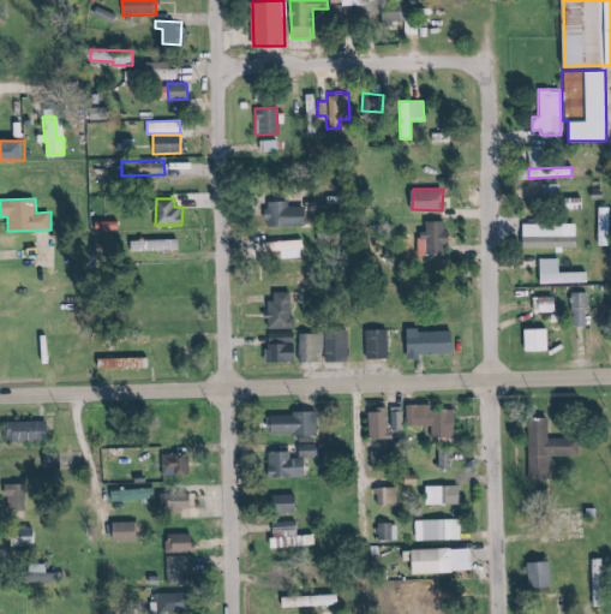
[(265,226),(306,226),(305,206),(287,206),(287,201),(265,201),(265,226)]
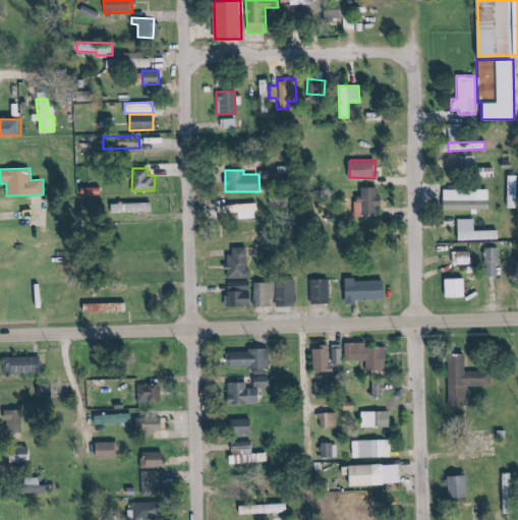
[(356,215),(376,216),(376,207),(381,207),(381,187),(357,186),(356,215)]
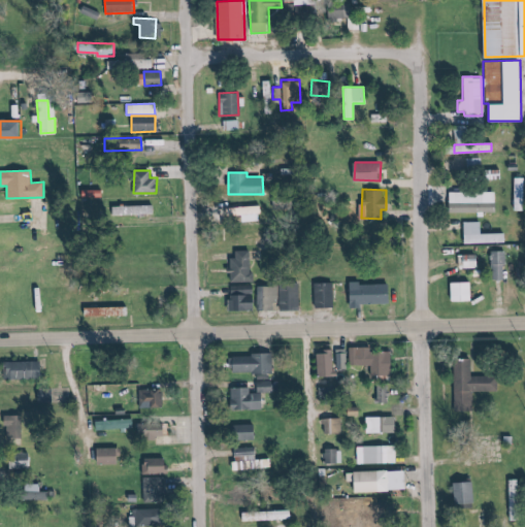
[(449,212),(494,210),(494,191),(449,192),(449,212)]
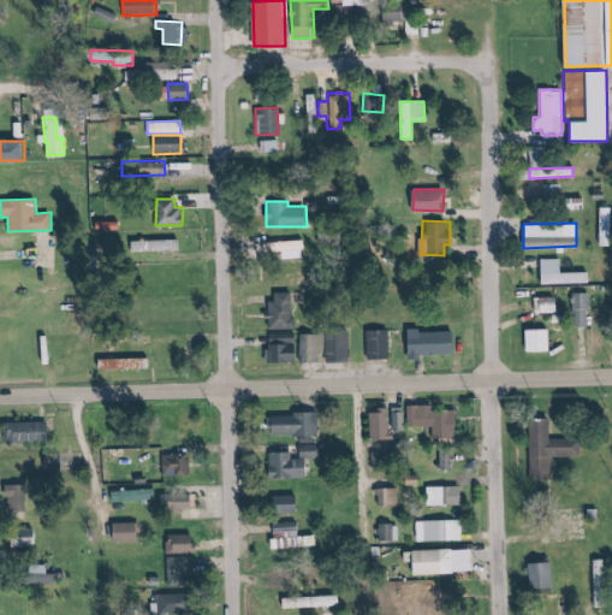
[(131,250),(179,249),(179,238),(131,241),(131,250)]
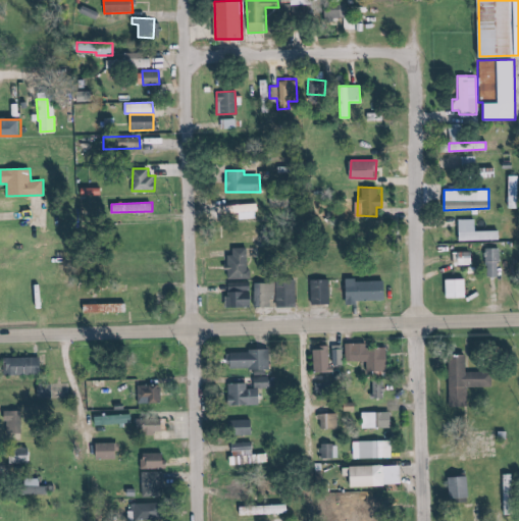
[(223,205),(223,213),(258,212),(257,203),(223,205)]
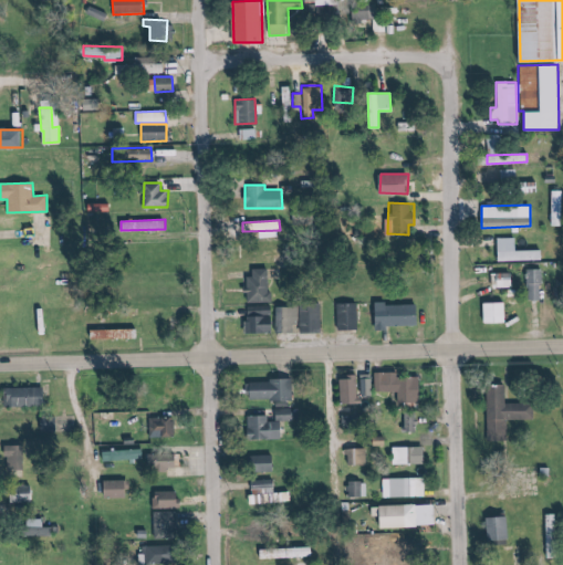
[(541,249),(514,250),(514,237),(496,238),(497,261),(541,259),(541,249)]
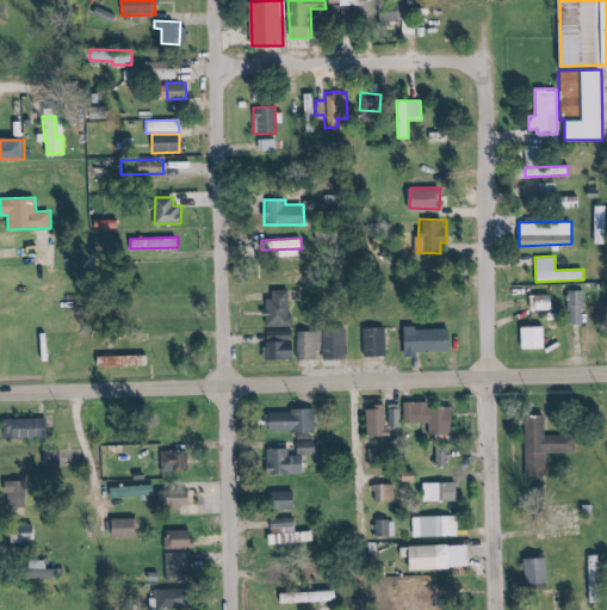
[(292,326),(291,289),(265,290),(266,327),(292,326)]
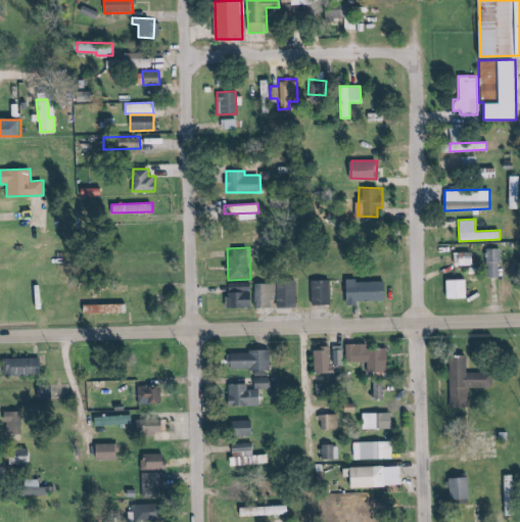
[(500,247),(485,248),(485,277),(500,277),(500,247)]
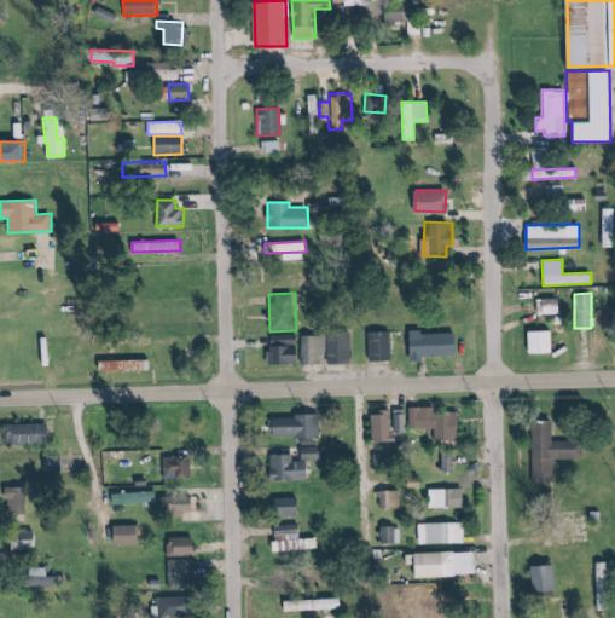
[(558,298),(535,299),(537,315),(560,313),(558,298)]
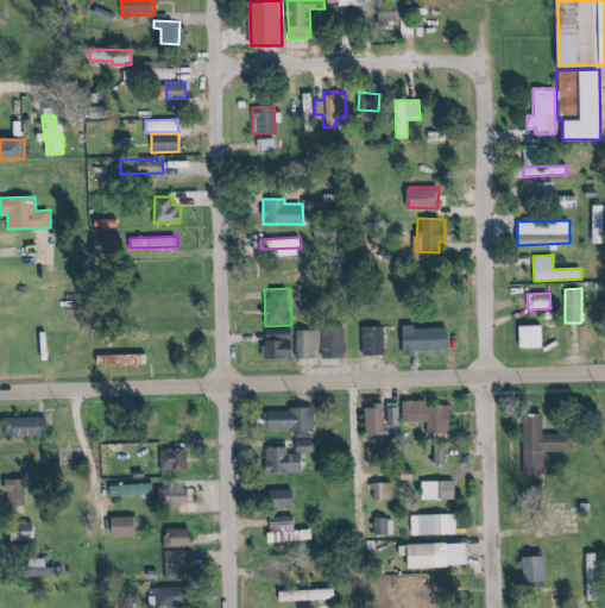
[(403,352),(449,350),(448,326),(414,327),(414,324),(402,325),(403,352)]
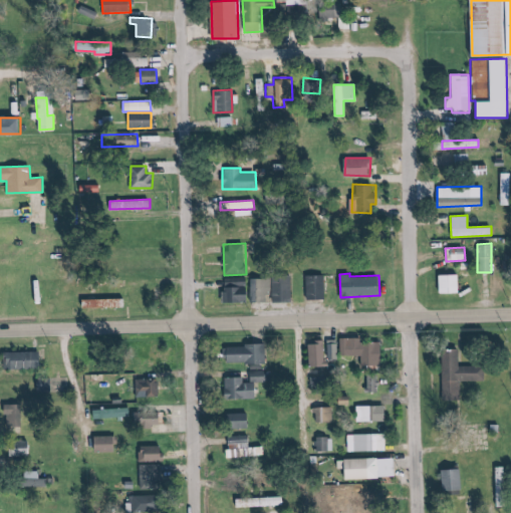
[(440,293),(459,292),(458,274),(439,275),(440,293)]
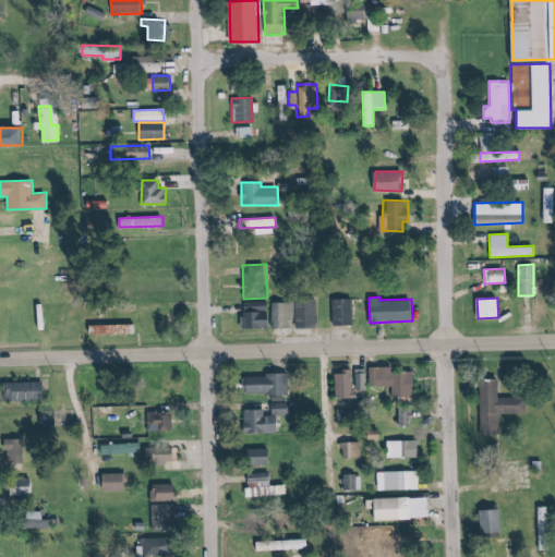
[(351,325),(351,299),(330,299),(330,324),(351,325)]
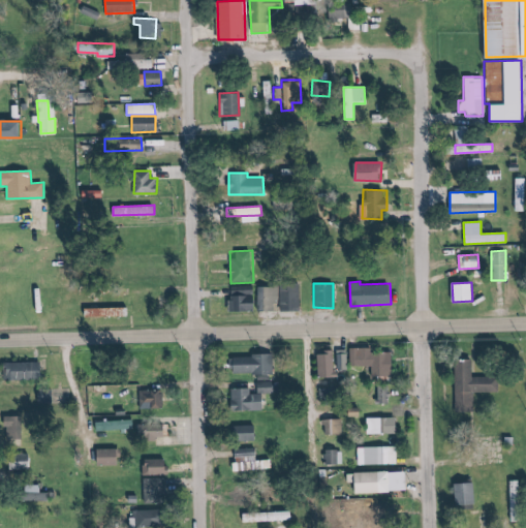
[(299,284),(278,285),(279,311),(299,310),(299,284)]
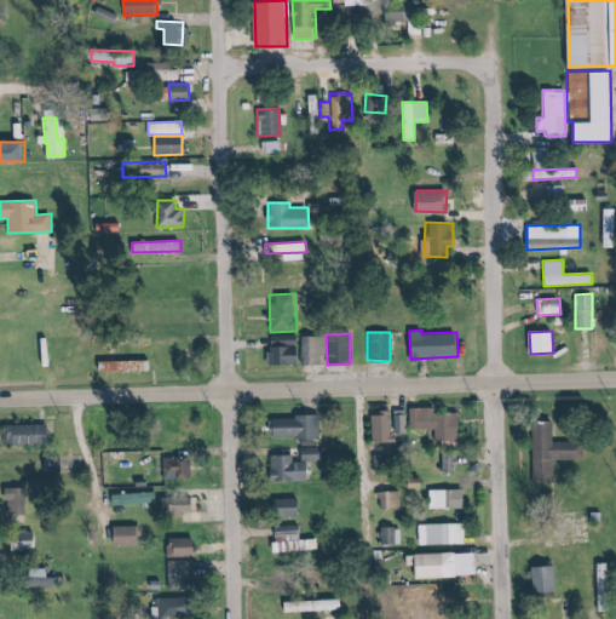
[(297,336),(297,334),(268,336),(269,365),(326,364),(326,336),(297,336)]
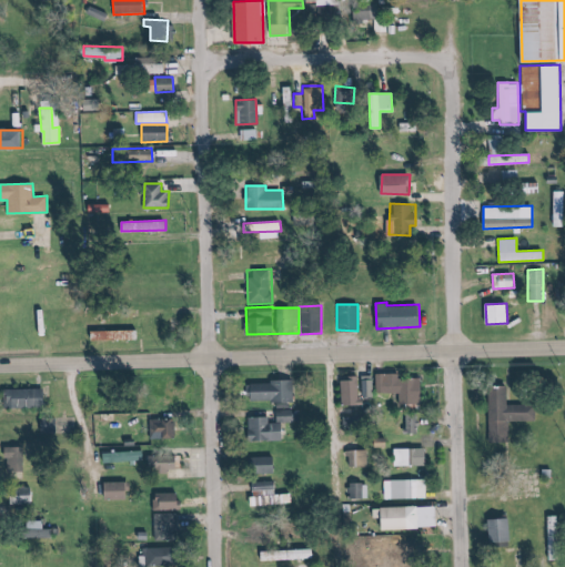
[(91,340),(133,338),(133,330),(90,331),(91,340)]
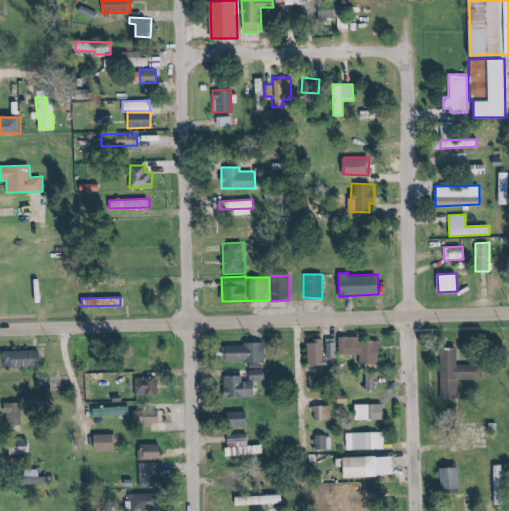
[(379,364),(379,341),(359,340),(359,336),(338,336),(337,354),(358,354),(358,363),(379,364)]
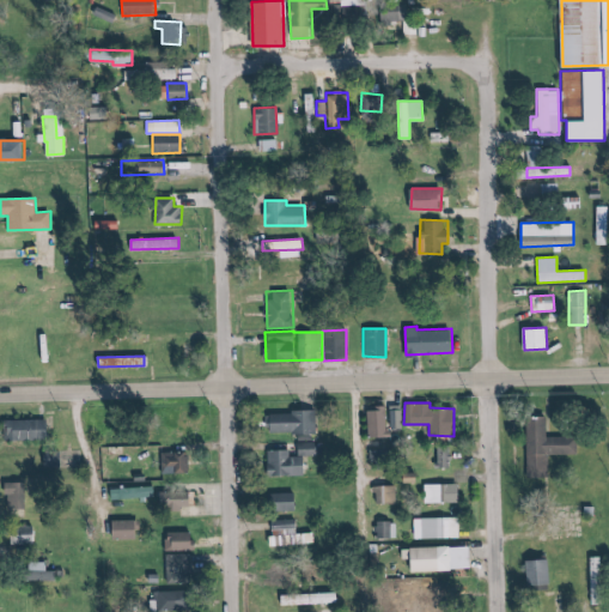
[(367,407),(367,437),(387,437),(385,407),(367,407)]
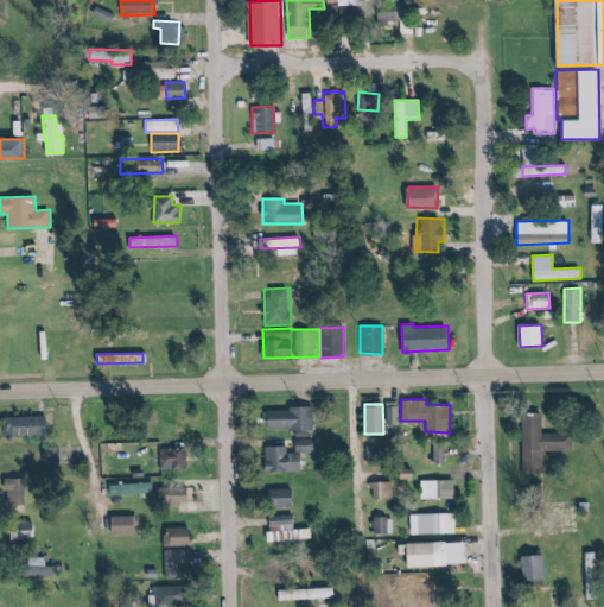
[(398,406),(386,406),(387,424),(399,424),(398,406)]
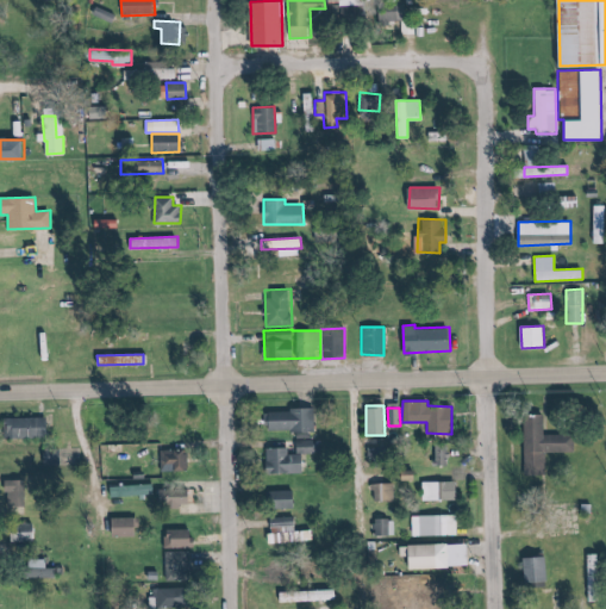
[(312,409),(269,410),(269,432),(313,430),(312,409)]
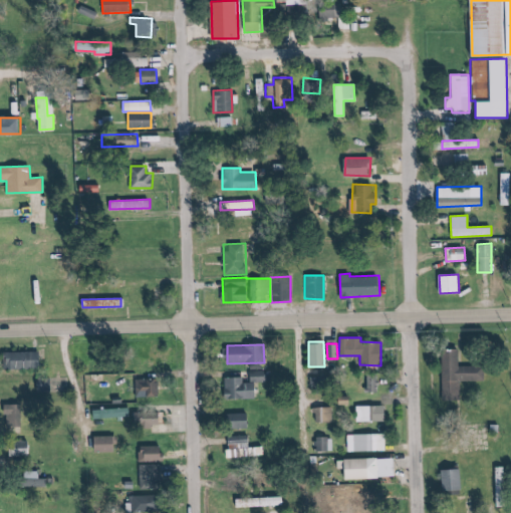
[(442,349),(440,400),(459,400),(459,379),(482,380),(483,366),(458,365),(459,350),(442,349)]
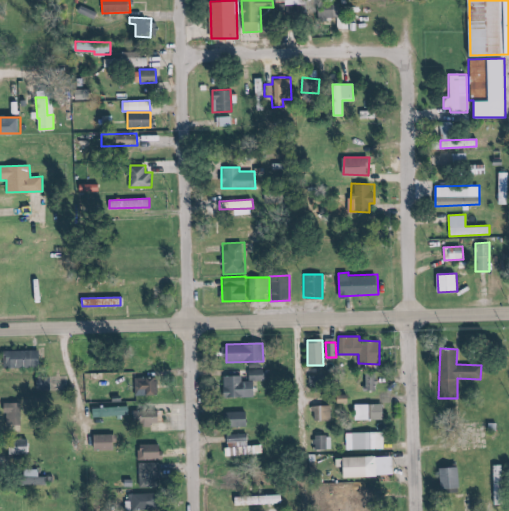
[(40,350),(5,350),(5,367),(40,367),(40,350)]
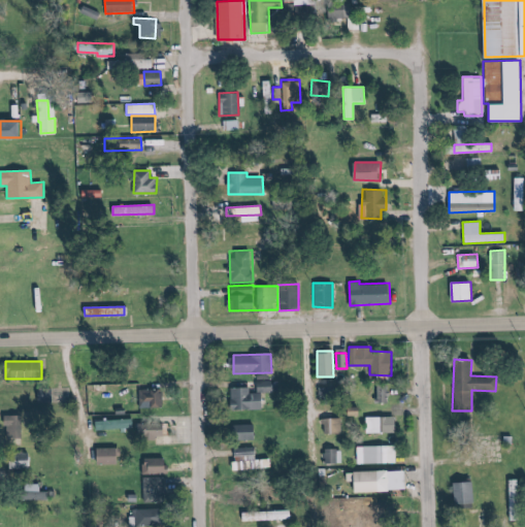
[(230,389),(231,409),(263,408),(262,393),(271,392),(271,381),(256,382),(256,388),(230,389)]
